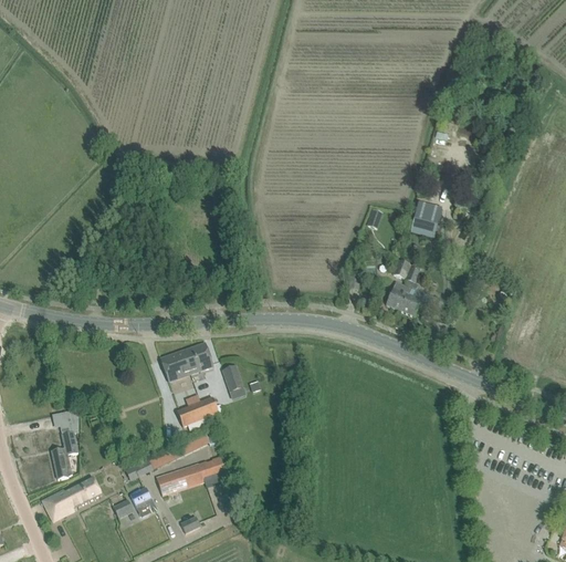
[(418,199),(410,231),(435,237),(442,205),(418,199)]
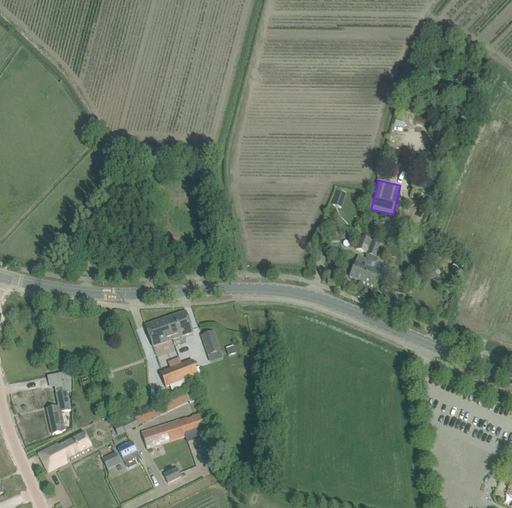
[(337,188),(332,201),(341,204),(346,191),(337,188)]
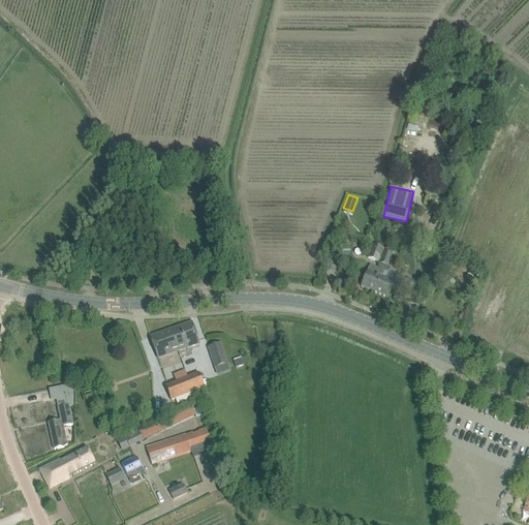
[(426,236),(422,246),(432,249),(435,240),(426,236)]
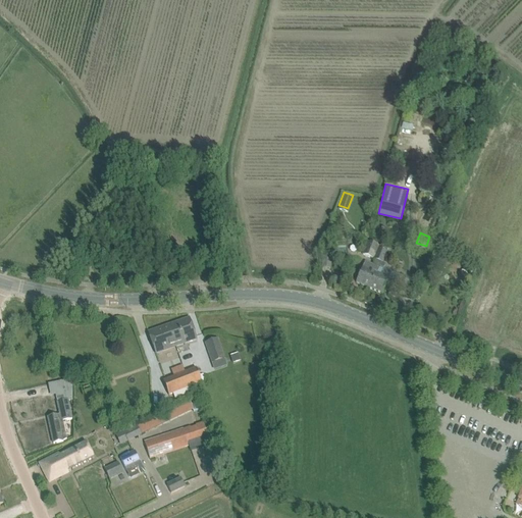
[(363,251),(372,255),(378,242),(369,238),(363,251)]
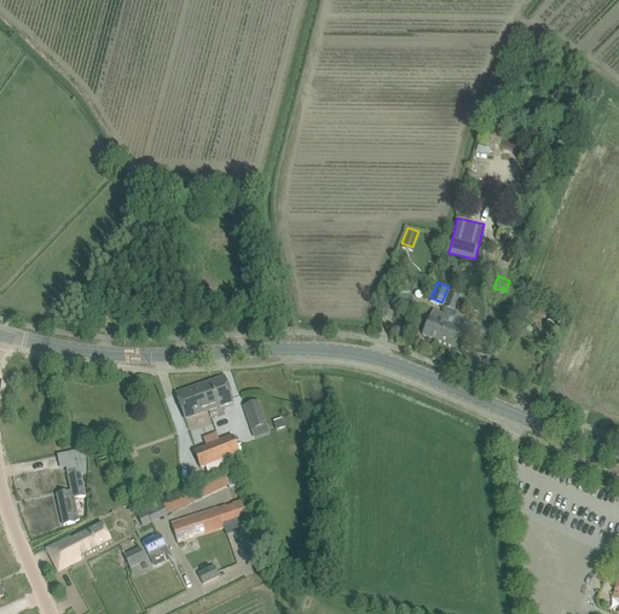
[(444,302),(453,306),(458,293),(450,289),(444,302)]
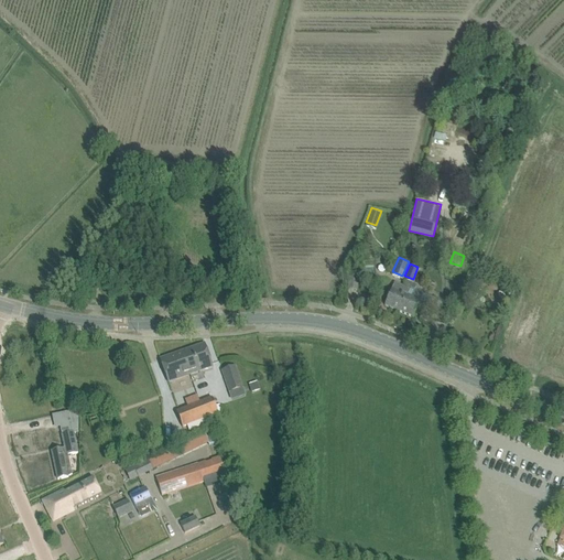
[(384,301),(399,308),(402,299),(404,299),(407,291),(410,284),(409,286),(394,279),(384,301)]
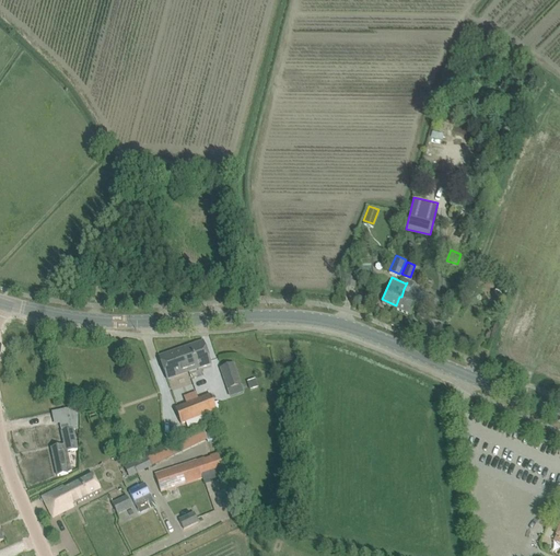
[(399,297),(396,305),(410,311),(412,307),(420,310),(428,291),(407,282),(404,289),(401,297),(399,297)]
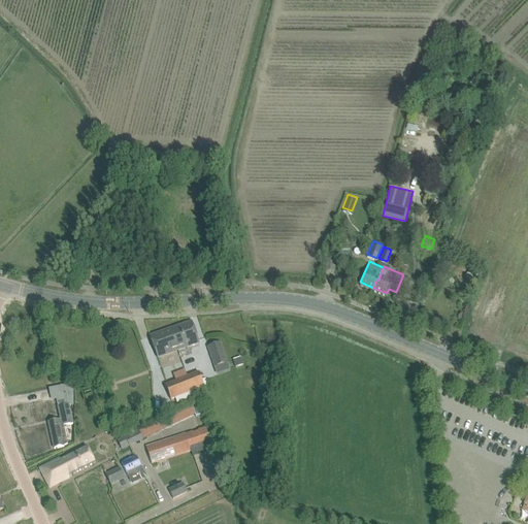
[(151,332),(154,342),(158,354),(199,339),(191,318),(151,332)]
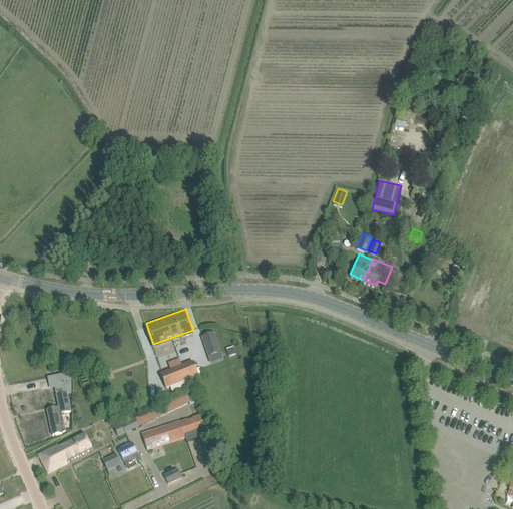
[(214,330),(201,334),(208,353),(220,349),(214,330)]
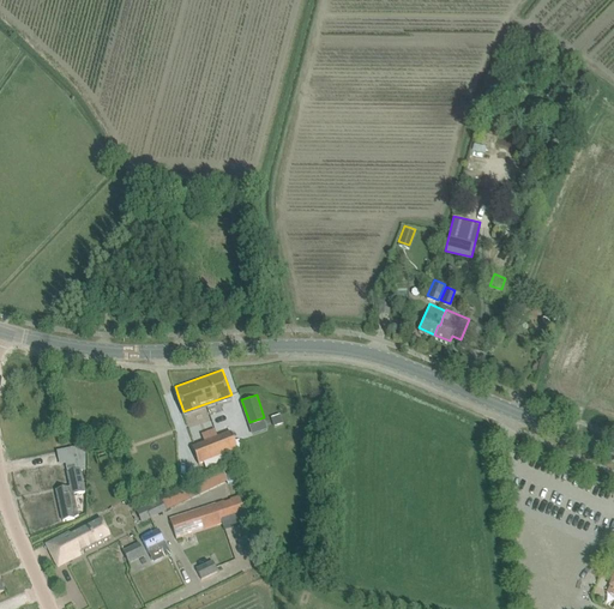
[(192,444),(199,460),(238,445),(234,436),(230,428),(192,444)]
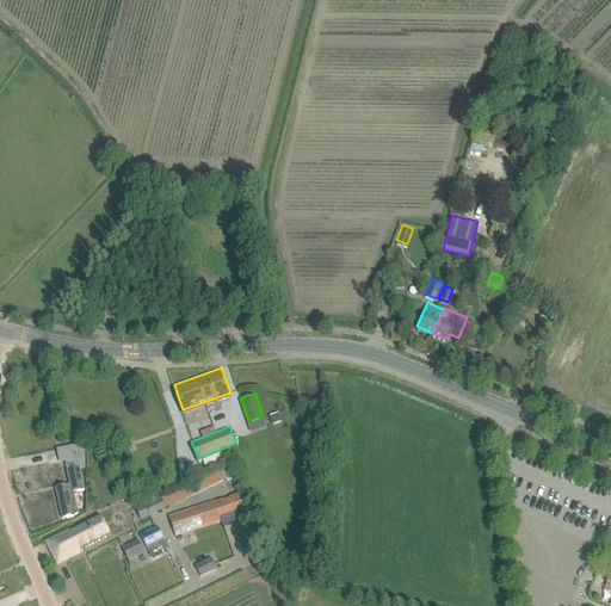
[(73,456),(66,457),(67,467),(68,472),(68,474),(69,478),(71,481),(72,489),(74,488),(85,486),(80,464),(85,463),(85,439),(71,443),(73,456)]
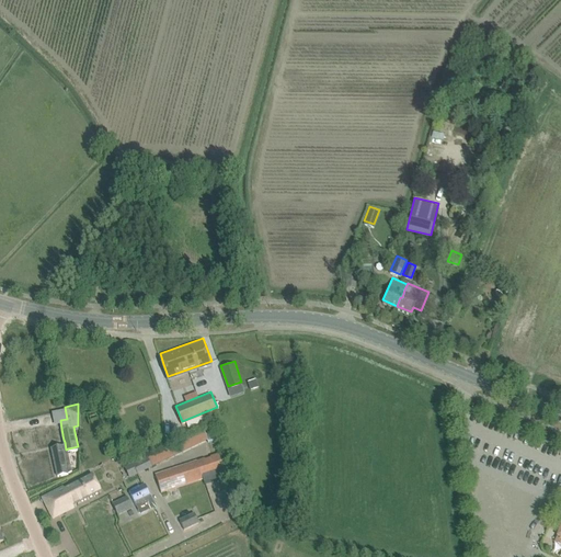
[(179,436),(148,452),(148,453),(153,463),(184,446),(179,436)]
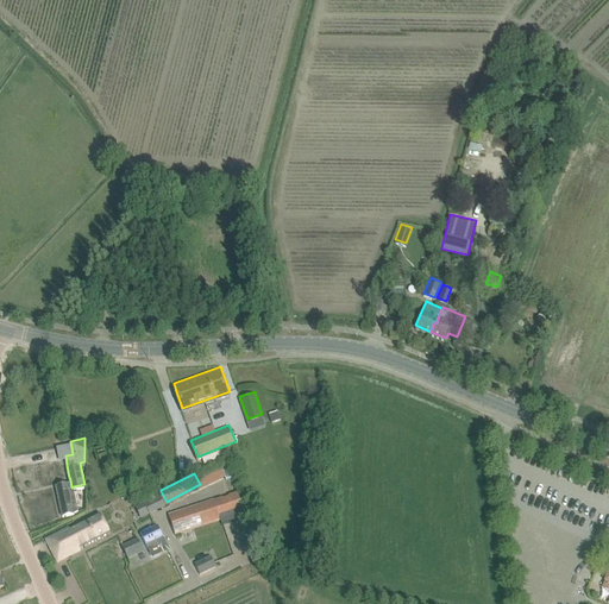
[(68,480),(56,483),(62,513),(74,510),(79,510),(76,501),(75,494),(74,486),(71,488),(70,479),(68,480)]
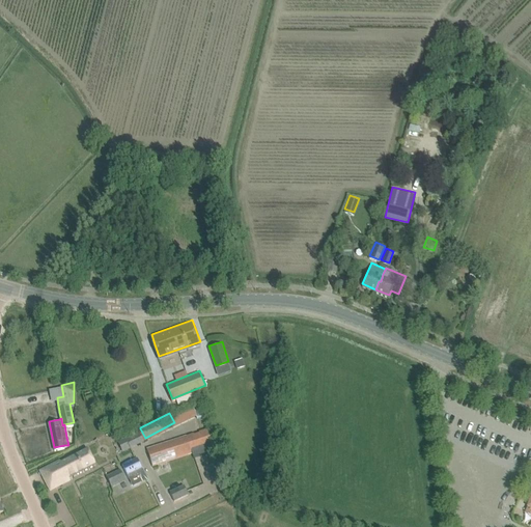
[(145,438),(140,428),(117,439),(122,448),(145,438)]
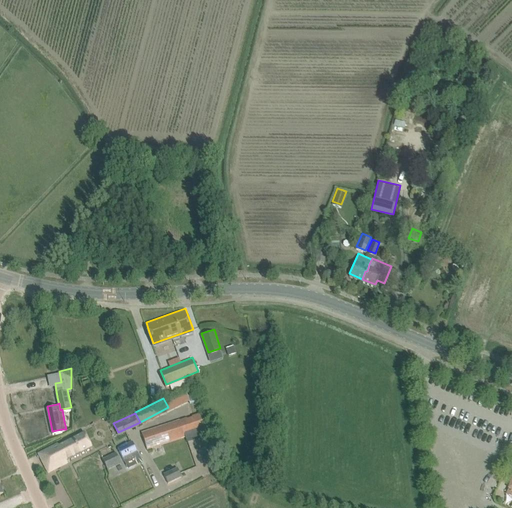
[(141,429),(147,446),(185,434),(179,417),(141,429)]
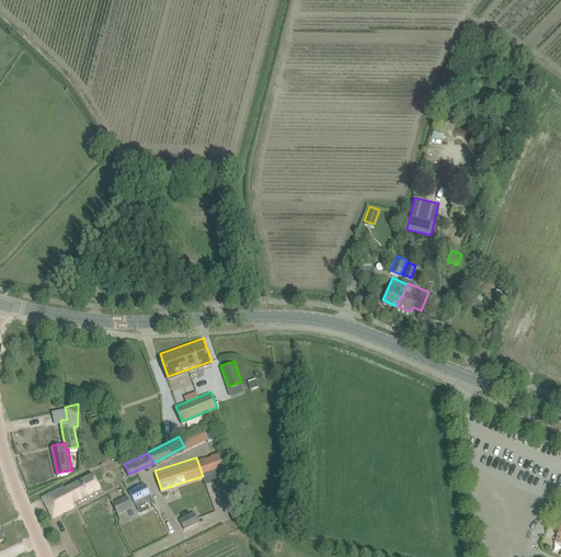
[(64,485),(63,484),(43,495),(53,514),(73,504),(72,503),(101,488),(92,470),(64,485)]
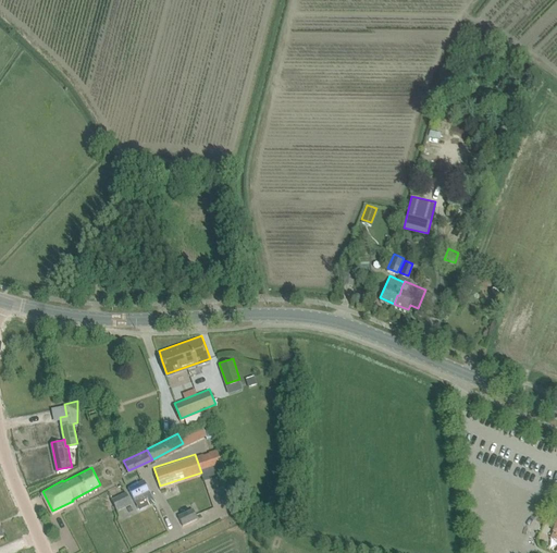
[(153,498),(144,477),(128,484),(138,505),(153,498)]
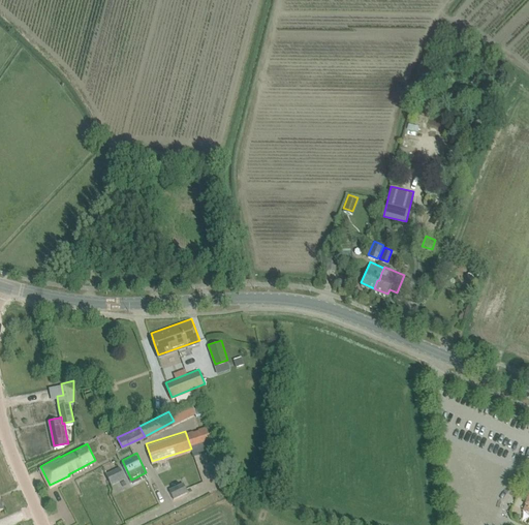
[(199,470),(206,468),(201,455),(195,457),(199,470)]
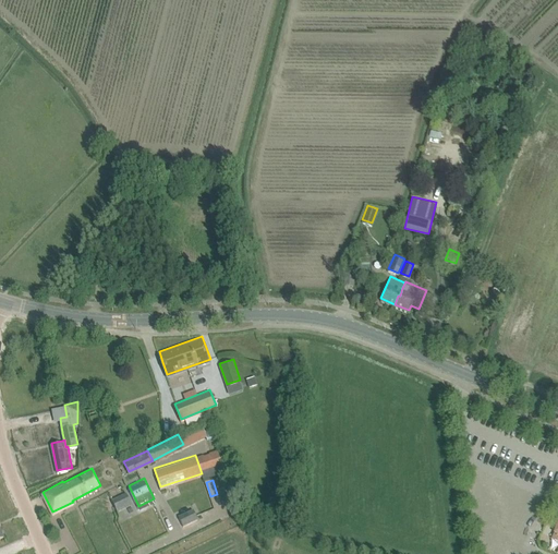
[(111,497),(114,504),(129,496),(126,491),(111,497)]
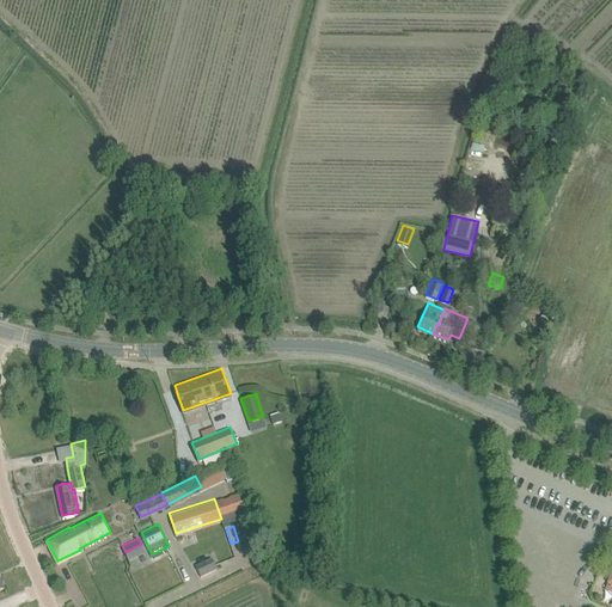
[(141,544),(126,552),(128,557),(145,550),(141,544)]
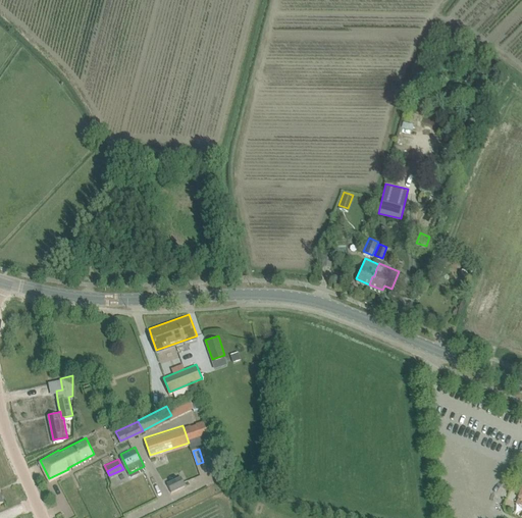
[(168,484),(173,493),(184,486),(179,478),(168,484)]
